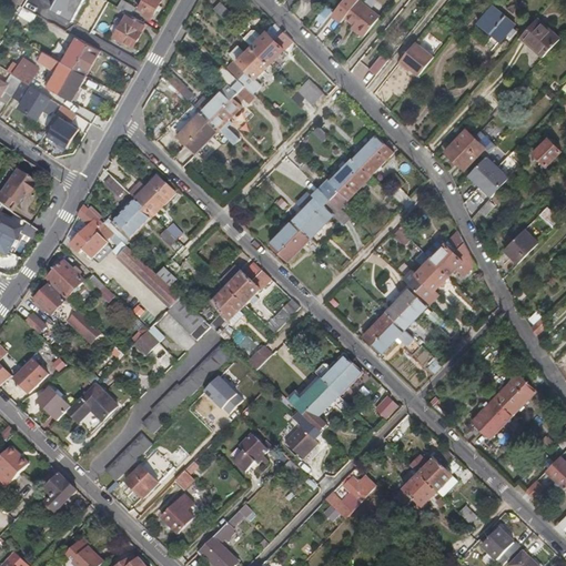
[(134,7),(121,0),(118,0),(115,6),(125,11),(131,14),(134,7)]
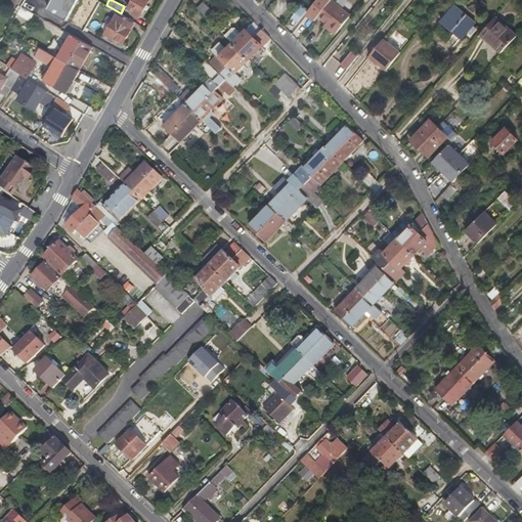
[(137,15),(146,0),(130,0),(126,7),(130,9),(130,11),(137,15)]
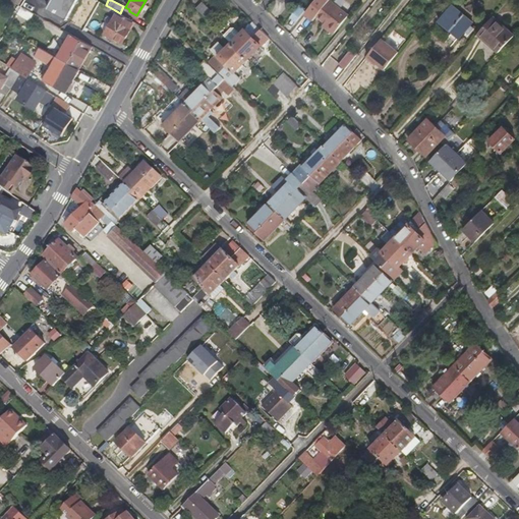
[(208,7),(198,0),(193,0),(190,4),(202,14),(208,7)]
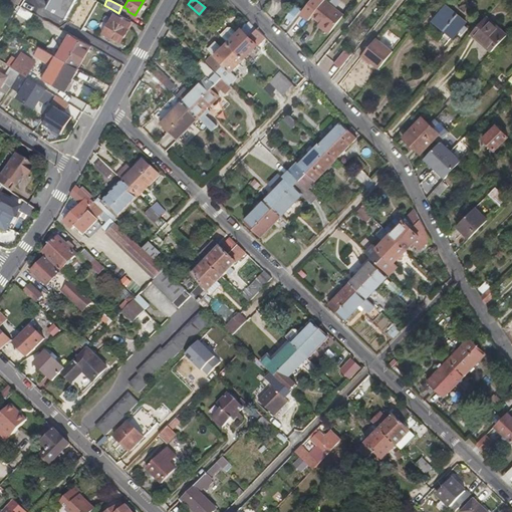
[(307,0),(298,12),(307,18),(310,13),(320,0),(307,0)]
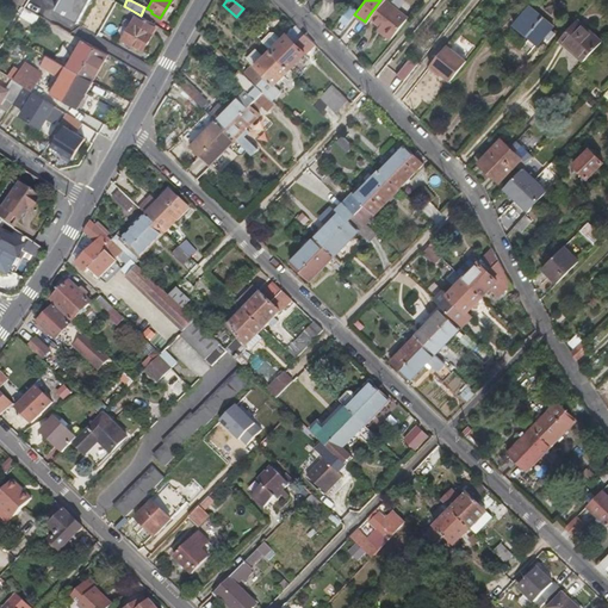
[(405,14),(386,0),(380,0),(368,16),(378,23),(382,25),(379,26),(389,35),(405,14)]
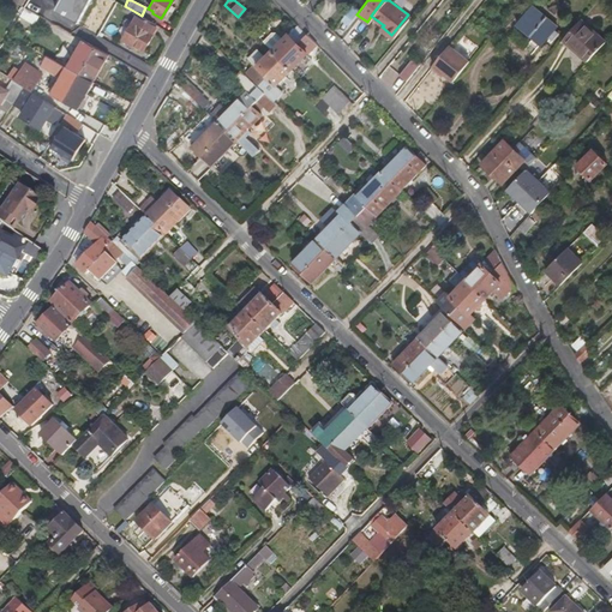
[(515,24),(540,43),(557,24),(532,4),(515,24)]
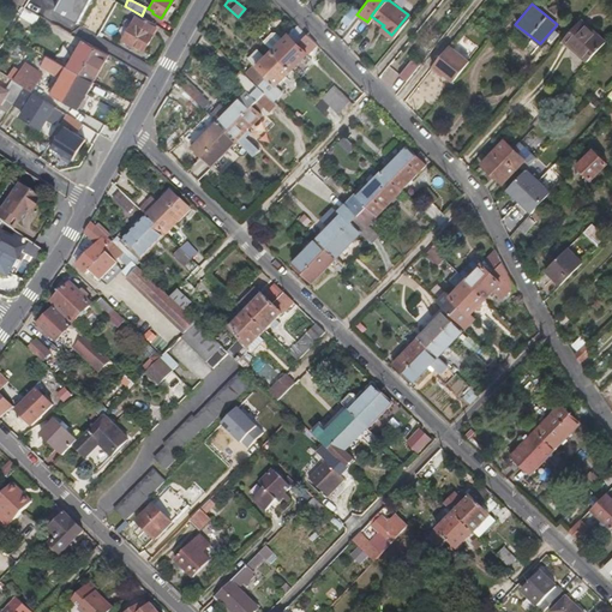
[(348,23),(357,11),(351,6),(342,18),(348,23)]
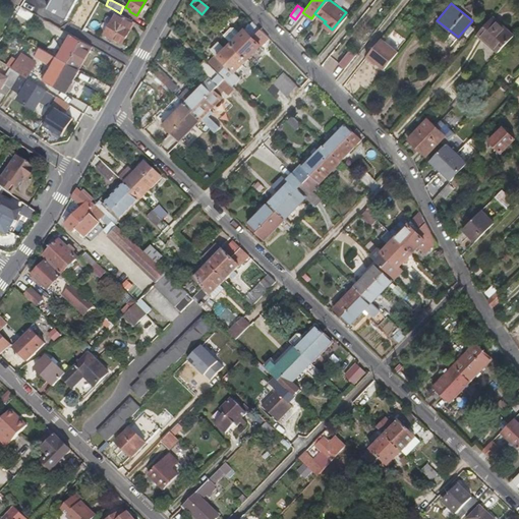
[(120,41),(132,20),(120,13),(115,10),(103,32),(120,41)]
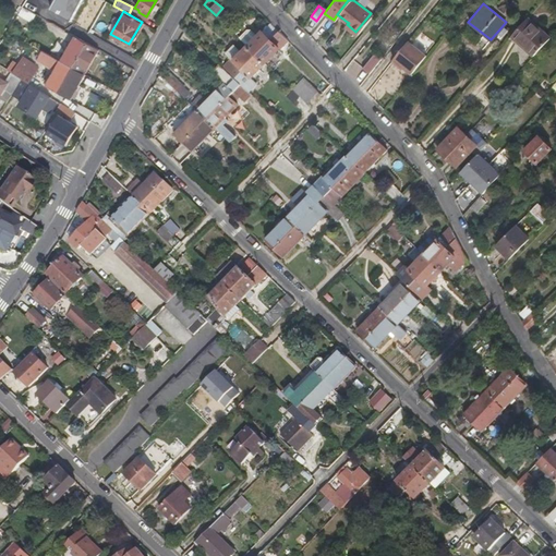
[(25,25),(28,21),(16,13),(14,19),(25,25)]
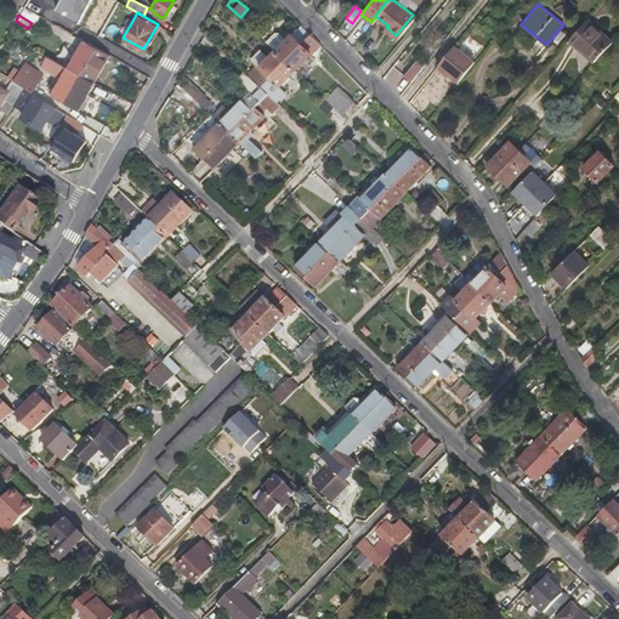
[(612,43),(585,20),(569,38),(585,50),(583,52),(592,61),(612,43)]
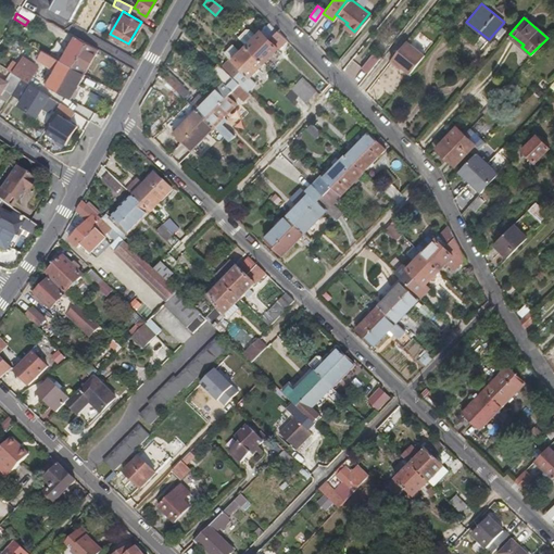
[(254,52),(276,28),(267,20),(244,43),(254,52)]
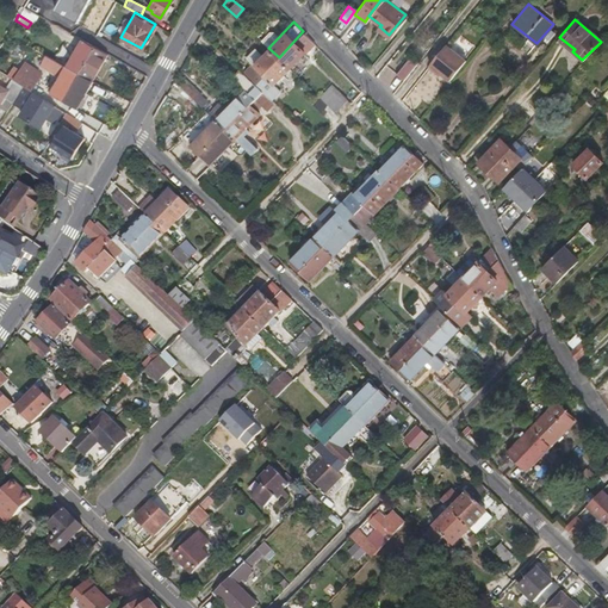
[(389,35),(379,26),(382,25),(378,23),(374,26),(388,37),(389,35)]
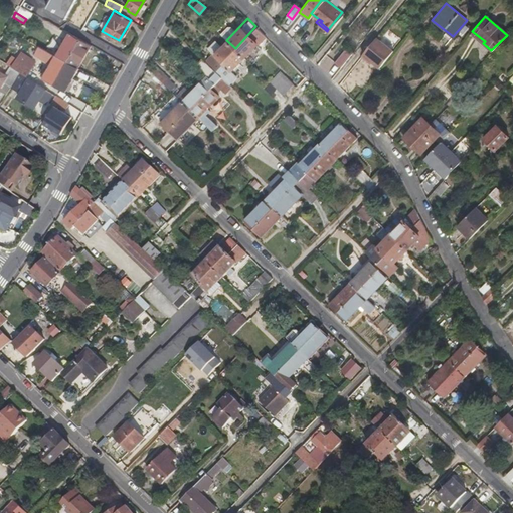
[(255,43),(252,40),(261,32),(255,26),(235,48),(242,56),(255,43)]
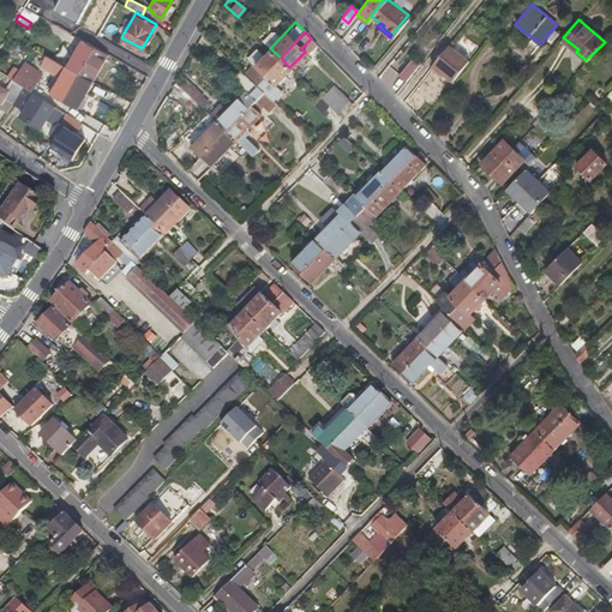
[(579,49),(563,37),(561,40),(575,53),(576,52),(579,49)]
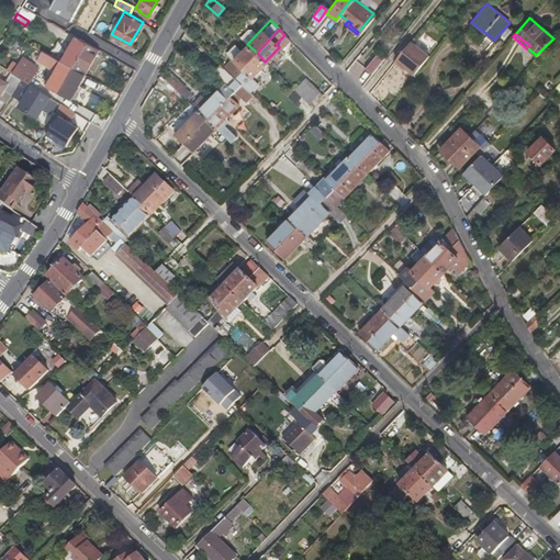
[(71,66),(86,42),(74,35),(59,59),(71,66)]
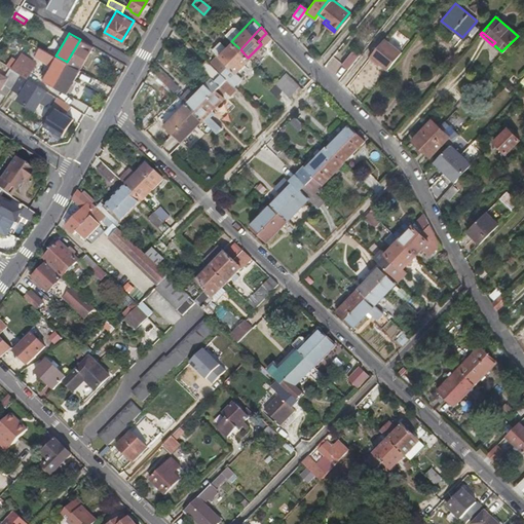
[(401,50),(383,36),(368,55),(373,61),(375,59),(379,62),(386,68),(401,50)]
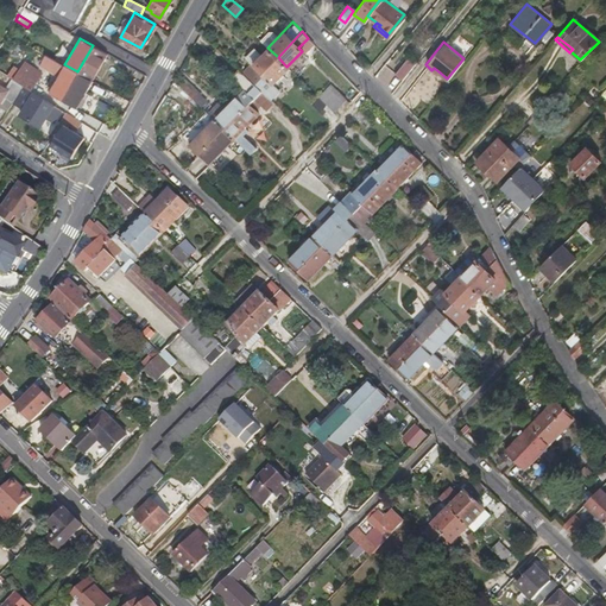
[(92,80),(106,52),(93,45),(77,71),(92,80)]
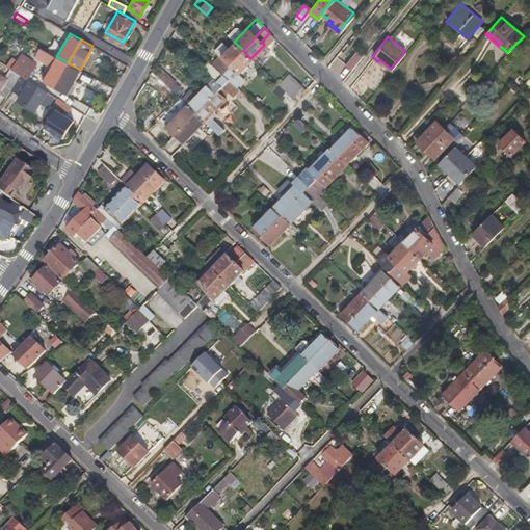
[(229,64),(243,50),(234,42),(228,48),(220,41),(212,49),(217,53),(209,61),(221,73),(229,64)]
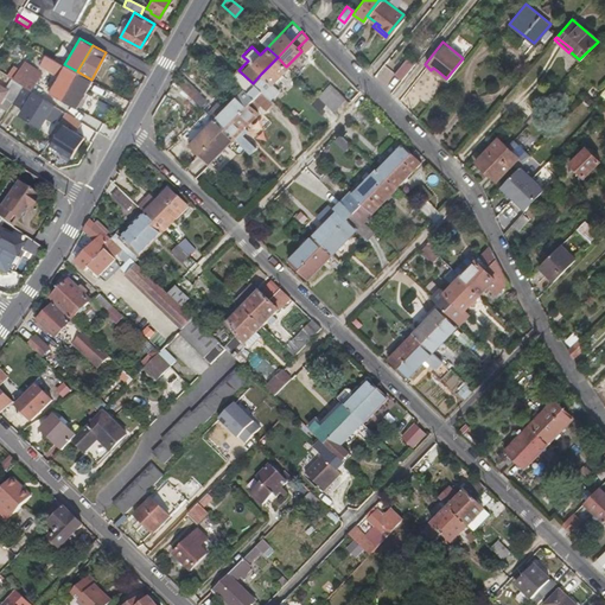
[(271,83),(286,67),(278,57),(261,74),(253,83),(260,90),(262,91),(271,83)]
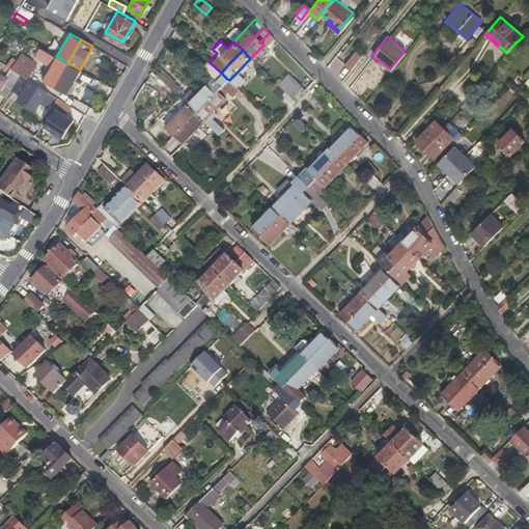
[(351,67),(361,55),(355,51),(344,63),(351,67)]
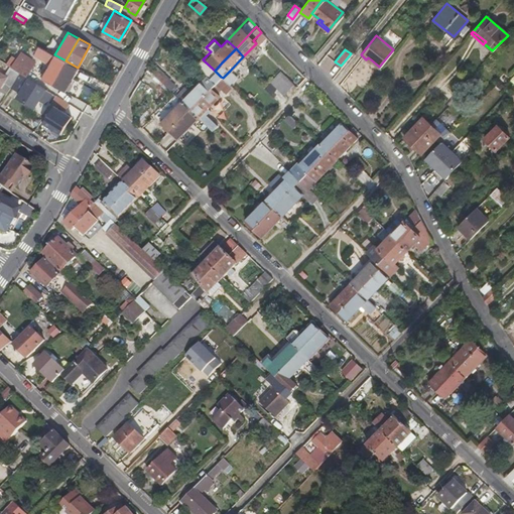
[(52,85),(66,60),(54,54),(45,72),(41,70),(38,75),(41,76),(41,78),(52,85)]
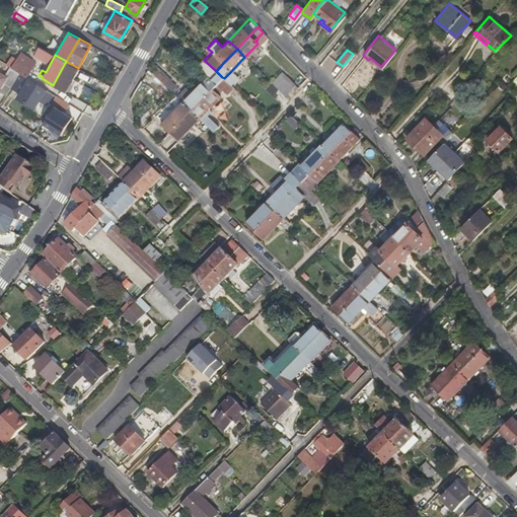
[(22,56),(18,62),(27,67),(31,61),(22,56)]
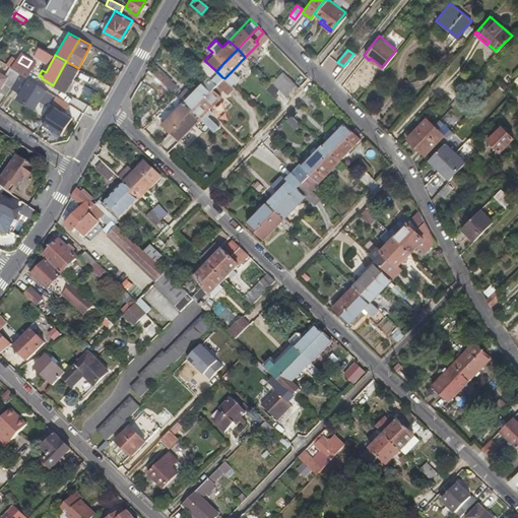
[(23,75),(28,68),(27,67),(18,62),(14,59),(9,67),(18,72),(23,75)]
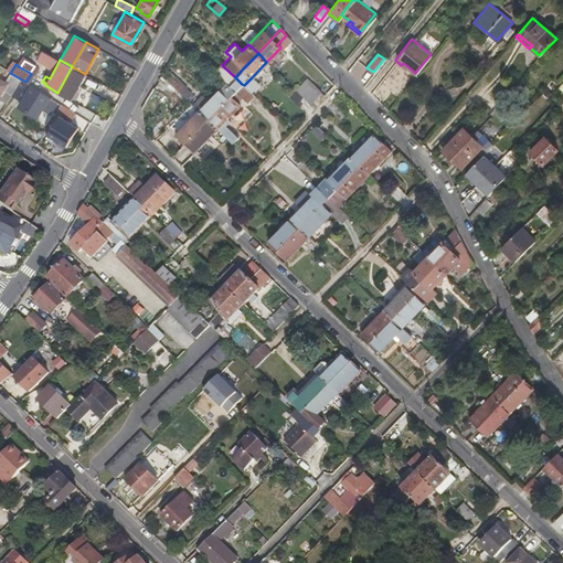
[(231,96),(242,84),(235,77),(222,65),(221,64),(214,71),(226,83),(208,101),(198,112),(208,120),(230,97),(231,96)]
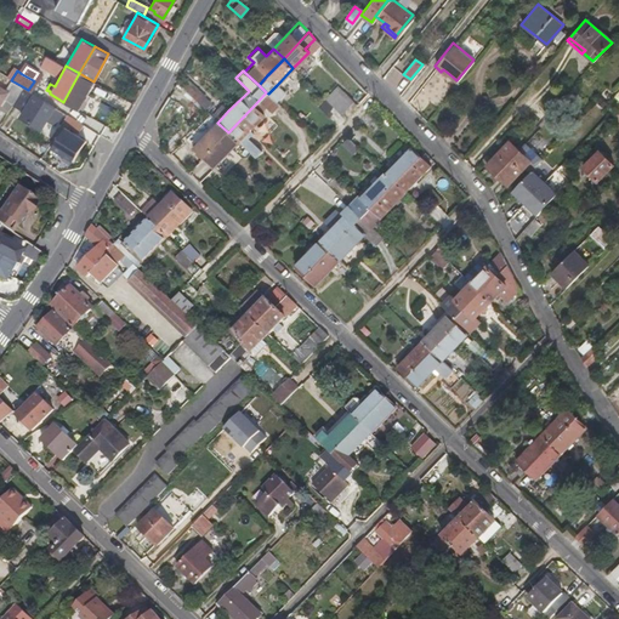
[(78,109),(94,81),(79,73),(63,102),(78,109)]
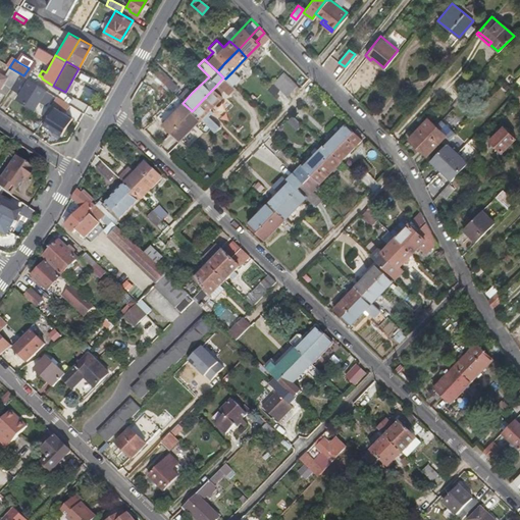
[(169,79),(155,65),(154,67),(153,66),(149,69),(164,85),(169,79)]
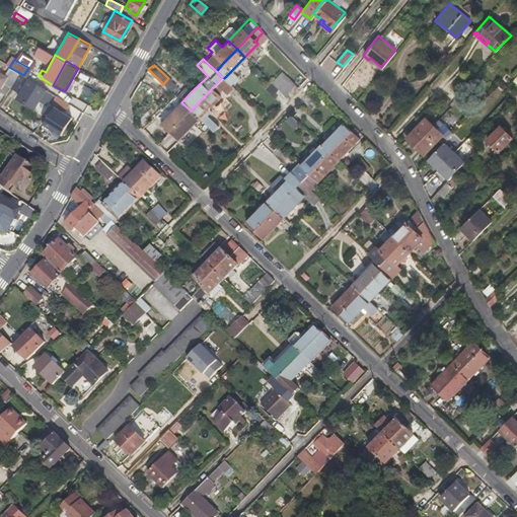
[(10,84),(16,74),(10,70),(6,76),(0,71),(0,86),(3,82),(9,86),(10,84)]
